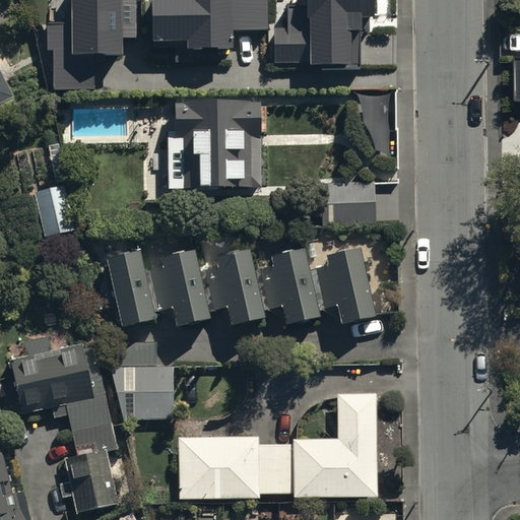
[(52,89),(91,88),(90,55),(119,54),(119,36),(134,36),(132,0),(67,0),(68,22),(45,23),(46,48),(51,48),(52,89)]
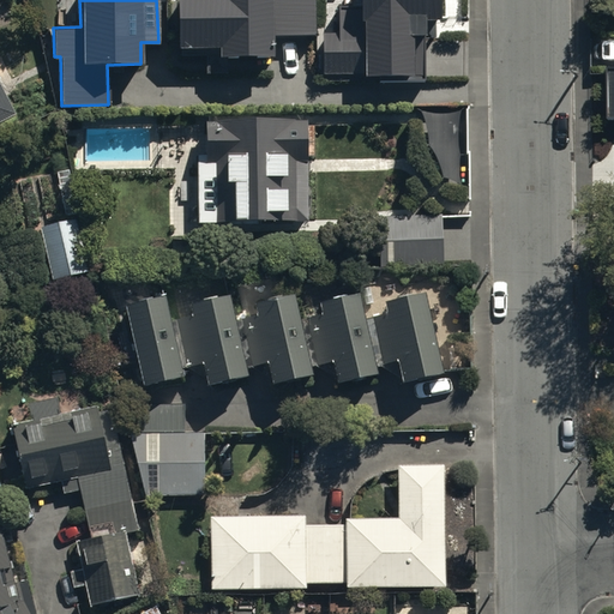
[(175,0),(176,50),(216,49),(216,59),(271,58),(271,36),(313,35),(312,0),(175,0)]
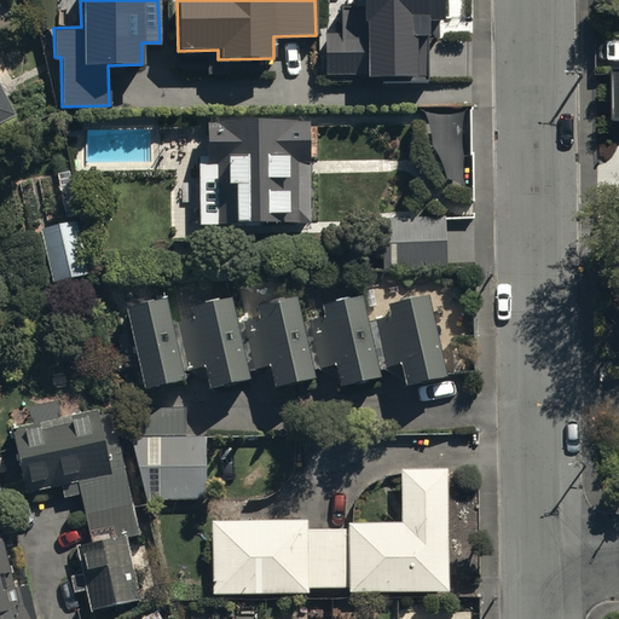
[(440,0),(362,0),(362,5),(339,6),(339,34),(323,34),(323,79),(427,77),(426,19),(440,19),(440,0)]
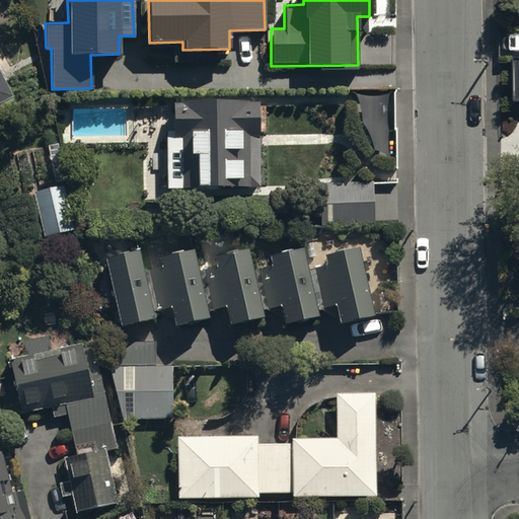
[(0,71),(0,100),(12,94),(0,71)]
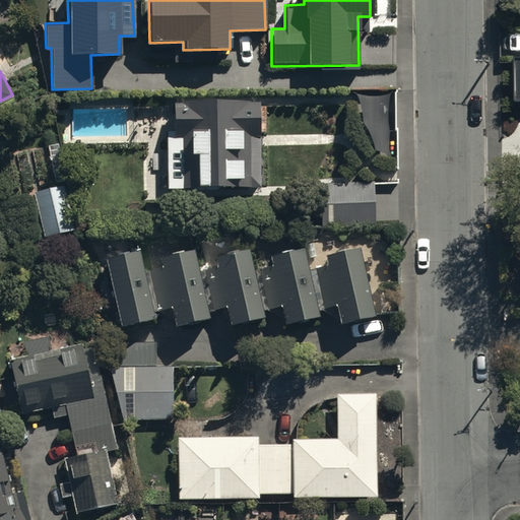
[(174,108),(173,195),(266,196),(267,109),(174,108)]
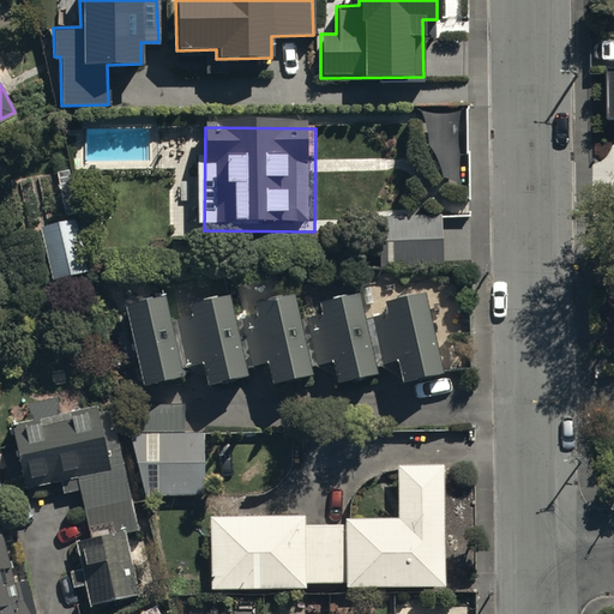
[(441,214),(392,215),(393,265),(443,264),(441,214)]
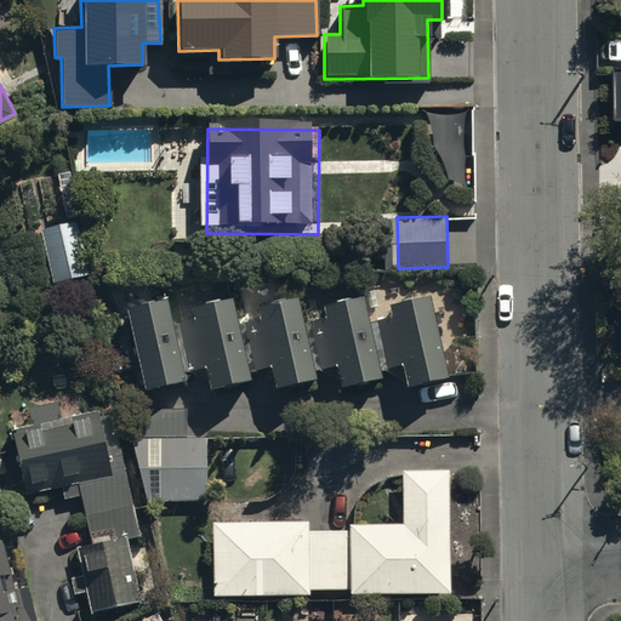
[(40,229),(52,280),(90,272),(78,221),(40,229)]
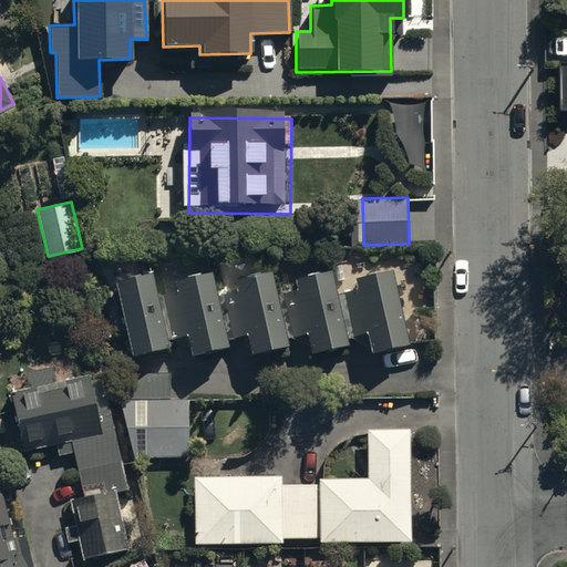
[(150,276),(115,282),(132,357),(168,349),(166,341),(187,337),(192,356),(228,348),(227,340),(245,337),(249,357),(288,349),(287,341),(306,337),(310,353),(348,346),(347,339),(366,336),(369,354),(406,347),(391,270),(354,278),(358,292),(337,297),(332,278),(326,279),(325,272),(294,279),(297,295),(276,299),(270,272),(233,280),(236,295),(216,299),(210,271),(174,279),(177,295),(155,300),(150,276)]
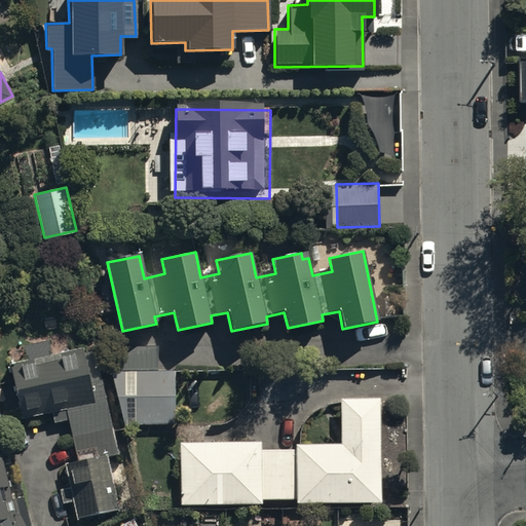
[(27,359),(9,362),(14,388),(16,388),(22,417),(52,411),(54,422),(70,420),(72,434),(59,436),(61,447),(75,444),(77,459),(65,461),(69,487),(60,488),(62,501),(73,499),(76,517),(117,510),(108,456),(116,455),(98,346),(51,354),(49,339),(25,344),(27,359)]
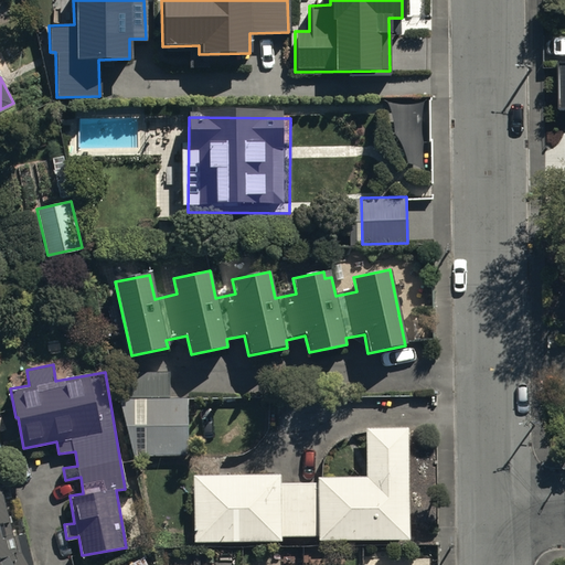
[(125,371),(126,398),(169,397),(168,371),(125,371)]
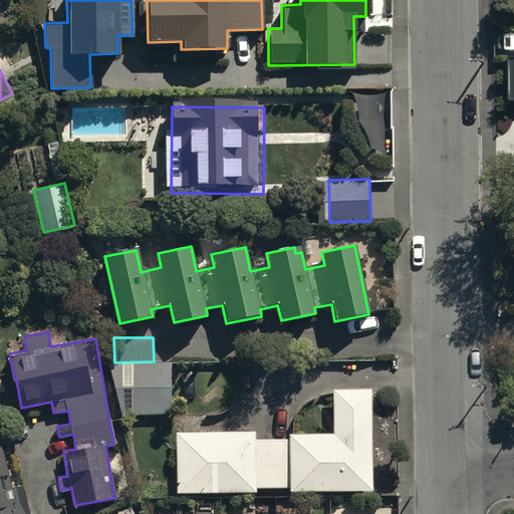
[(173,413),(172,366),(115,368),(116,409),(123,409),(123,415),(173,413)]
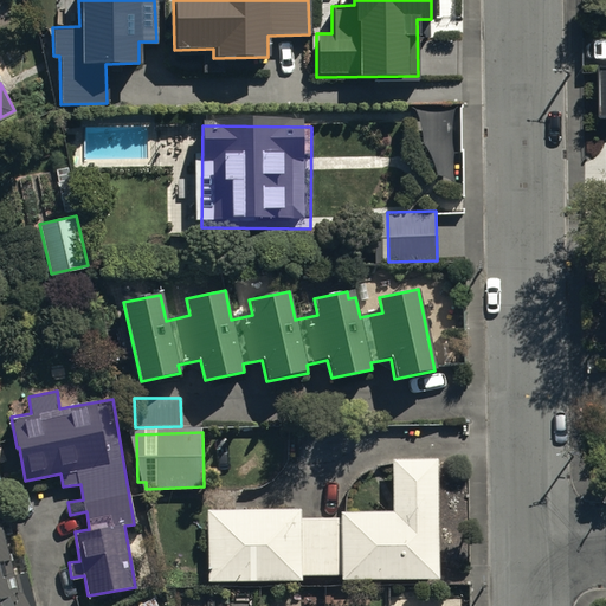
[(301,507),(207,507),(207,581),(300,581),(298,573),(339,573),(339,579),(437,579),(437,455),(392,455),(392,508),(339,508),(339,514),(301,514),(301,507)]
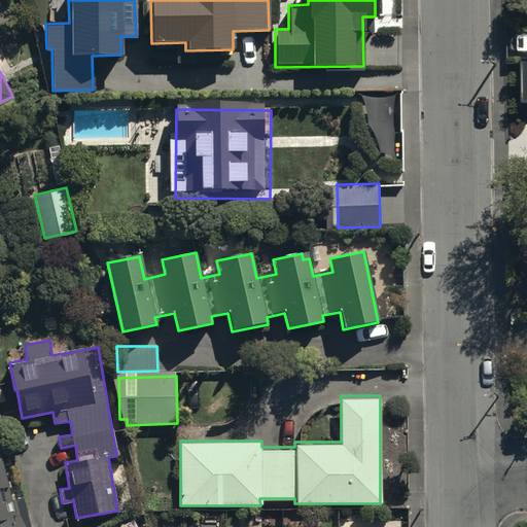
[(27,526),(14,499),(11,500),(0,451),(0,450),(0,526),(27,526)]
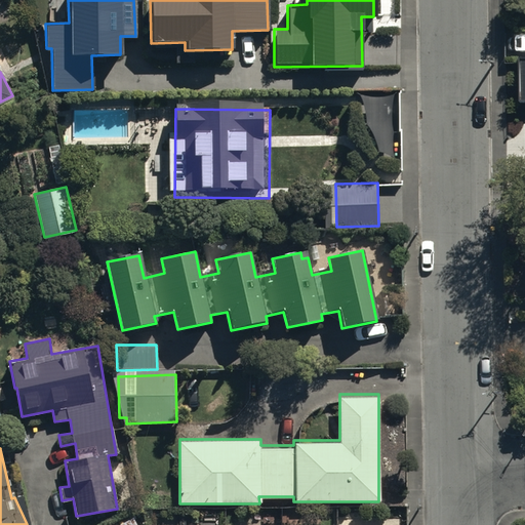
[(114,524),(137,524),(132,516),(114,524)]
